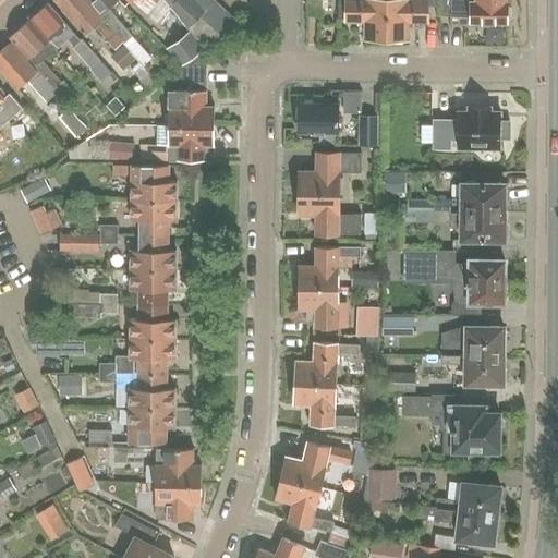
[(52,0),(85,37),(95,29),(113,51),(123,44),(86,0),(52,0)]
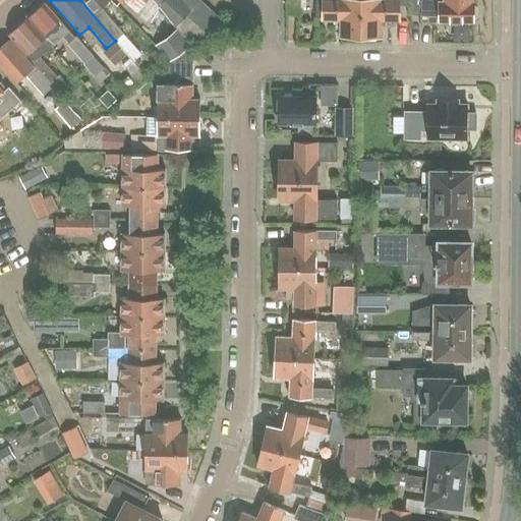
[(101,9),(110,0),(81,0),(118,42),(136,62),(143,56),(101,9)]
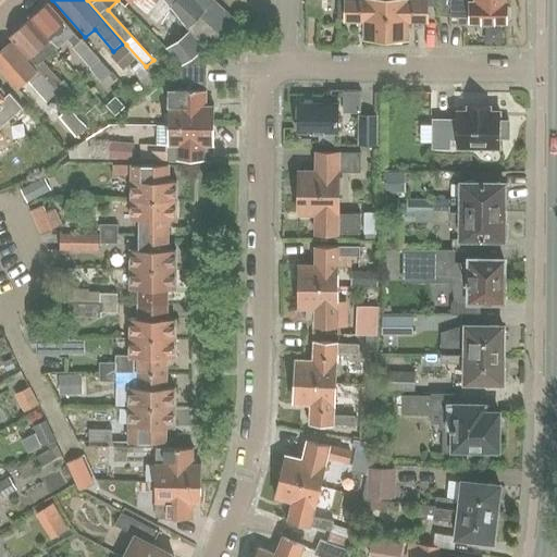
[(131,0),(147,14),(149,11),(158,0),(131,0)]
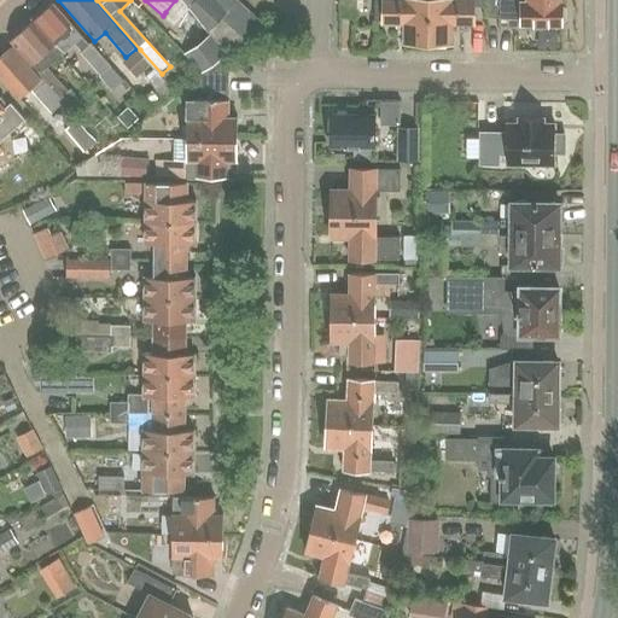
[(181,0),(175,0),(165,12),(175,22),(187,7),(181,0)]
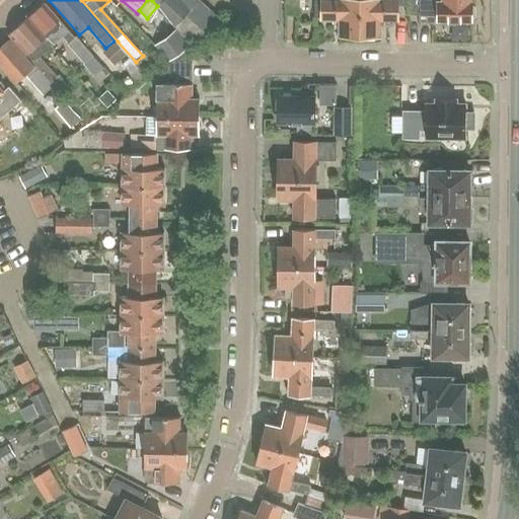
[(152,0),(157,6),(190,46),(191,46),(225,24),(198,0),(152,0)]
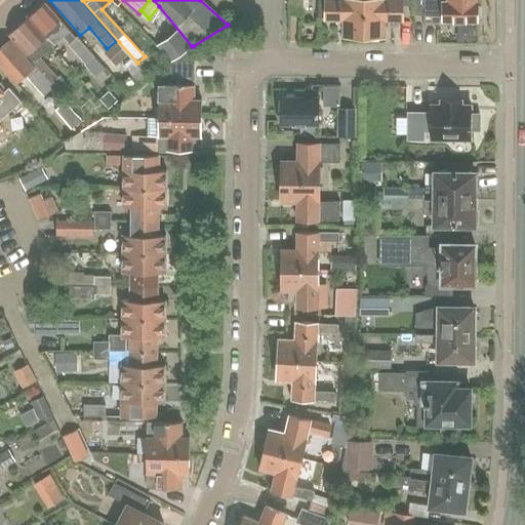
[(300,0),(290,0),(290,15),(300,15),(300,0)]
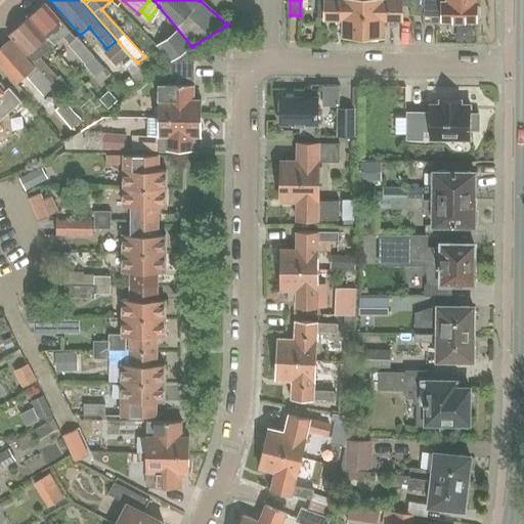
[(363,37),(363,0),(325,0),(318,0),(318,17),(325,17),(325,19),(343,20),(342,37),(363,37)]
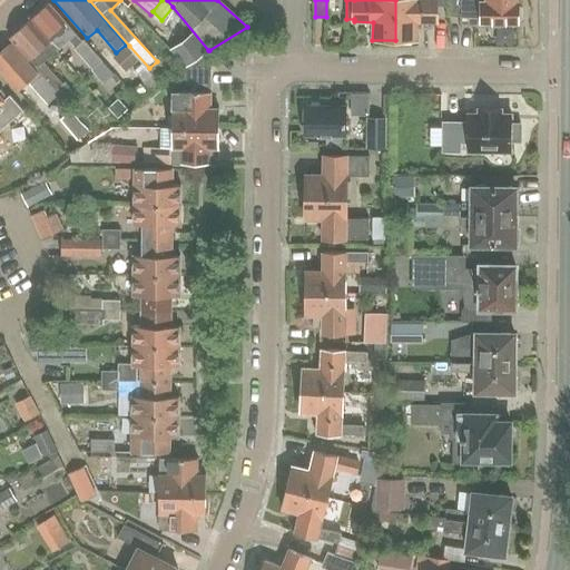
[(395,0),(395,40),(418,40),(418,22),(436,23),(436,0),(395,0)]
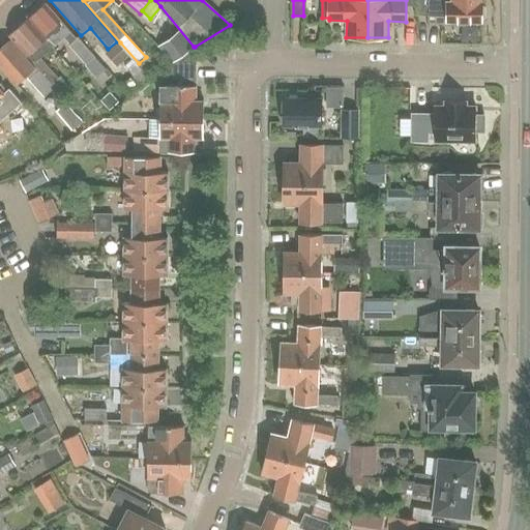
[(417,0),(417,16),(436,16),(436,23),(447,23),(447,24),(465,25),(465,22),(481,22),(481,21),(484,17),(484,7),(481,4),(481,1),(480,0),(417,0)]
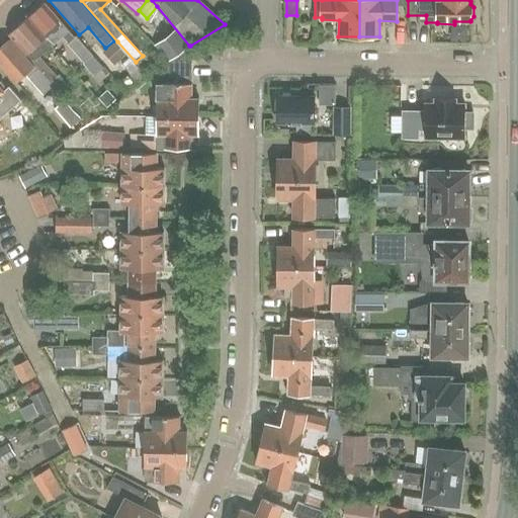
[(27,18),(52,47),(69,31),(44,4),(27,18)]
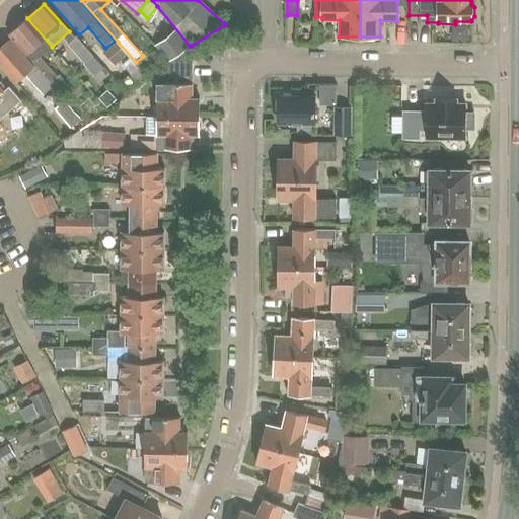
[(41,57),(52,47),(27,18),(9,34),(52,83),(59,77),(41,57)]
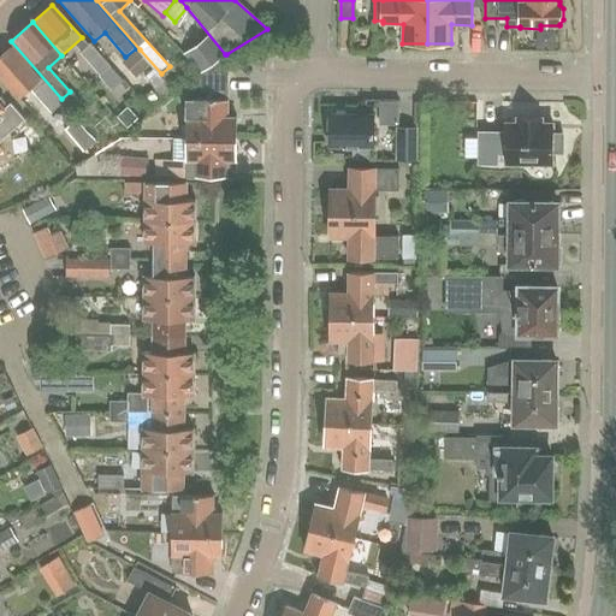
[(199,73),(223,53),(207,34),(182,53),(199,73)]
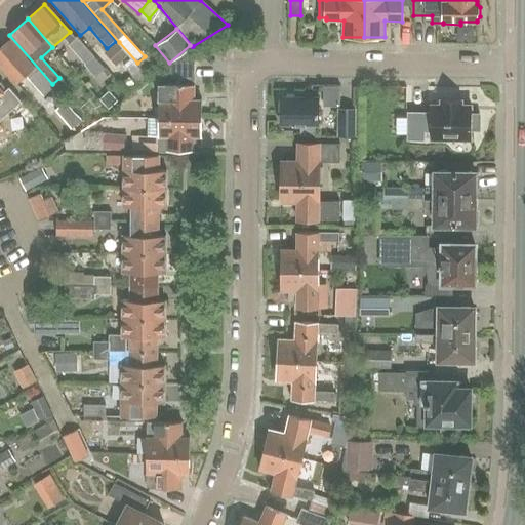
[(93,56),(77,38),(69,45),(85,65),(93,56)]
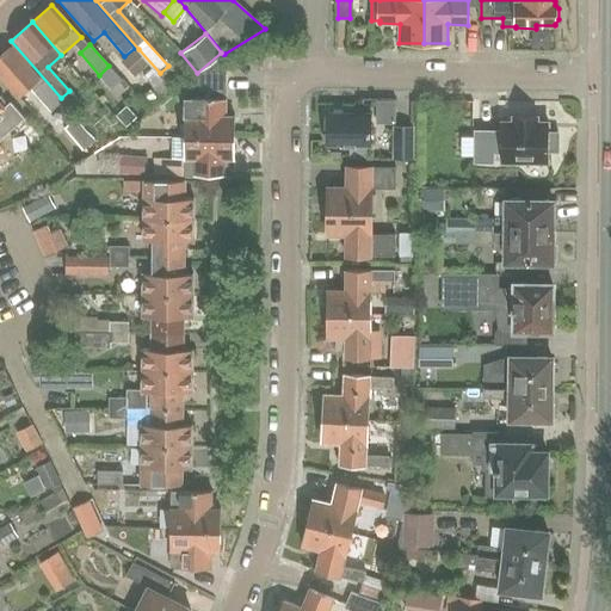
[(39,79),(12,47),(0,56),(0,75),(19,98),(30,88),(50,112),(62,102),(41,78),(39,79)]
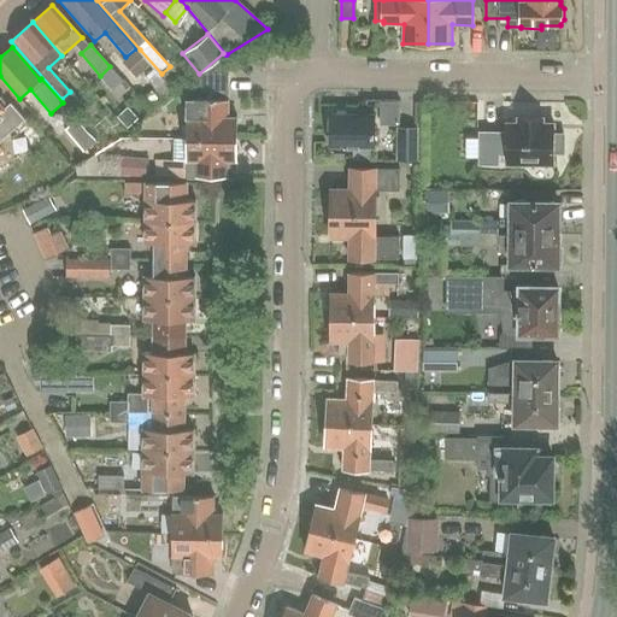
[(137,50),(125,60),(140,76),(151,65),(139,51),(137,50)]
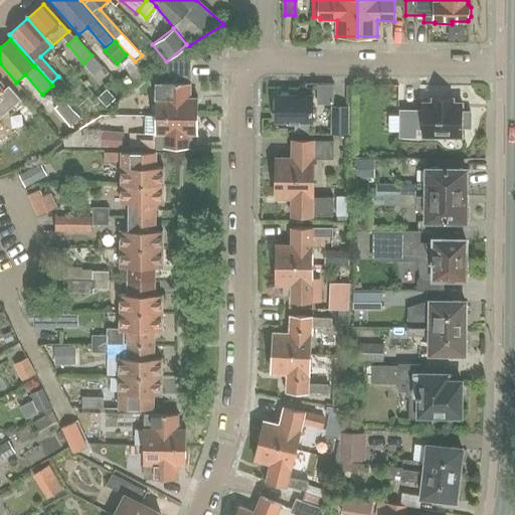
[(156,116),(198,117),(198,99),(190,99),(190,45),(189,45),(188,45),(167,62),(166,74),(156,74),(156,84),(156,116)]
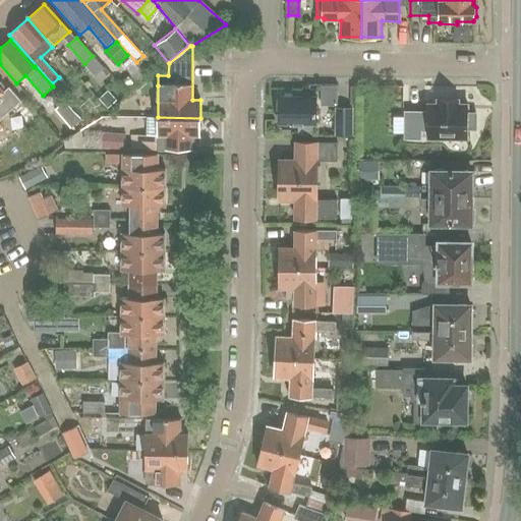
[(129,58),(121,64),(136,84),(145,78),(137,69),(138,68),(129,58)]
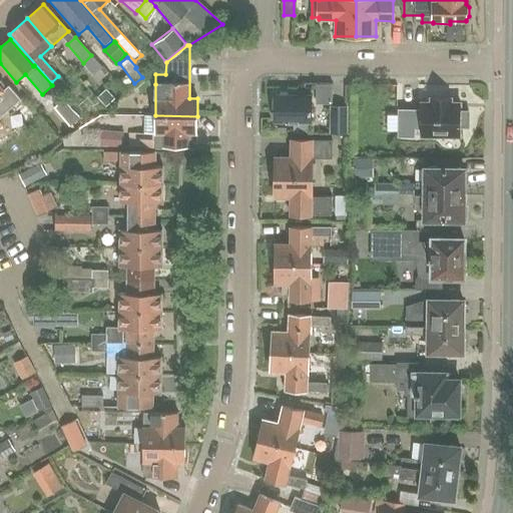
[(124,89),(131,83),(125,77),(119,83),(124,89)]
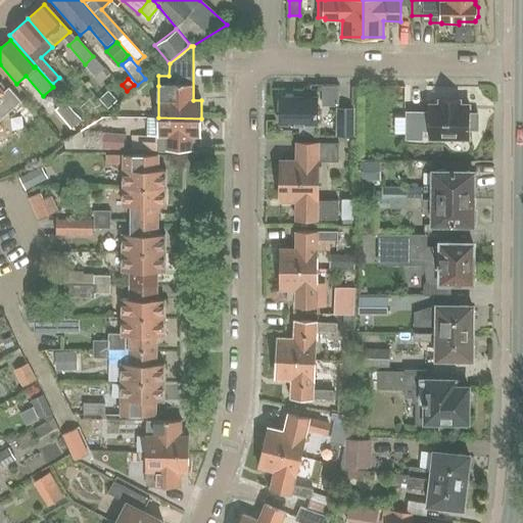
[(4,92),(0,87),(0,120),(20,102),(9,88),(4,92)]
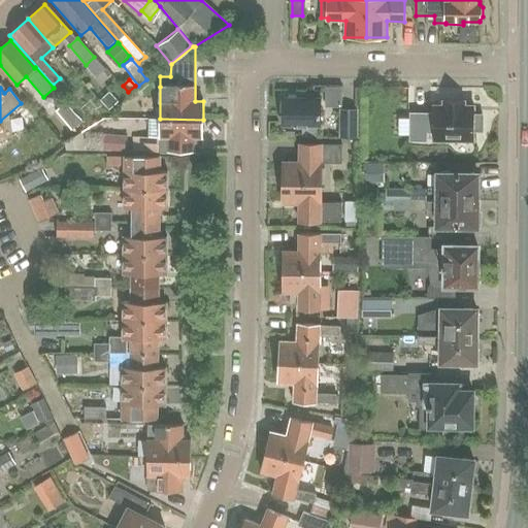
[(118,101),(108,92),(100,101),(108,110),(118,101)]
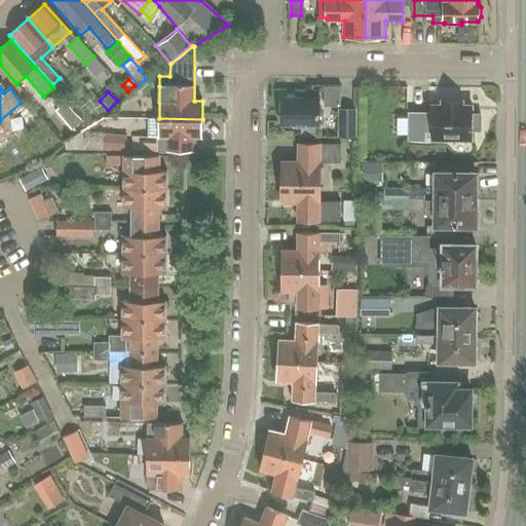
[(301,137),(316,137),(316,126),(318,126),(318,99),(283,98),(283,126),(301,126),(301,137)]
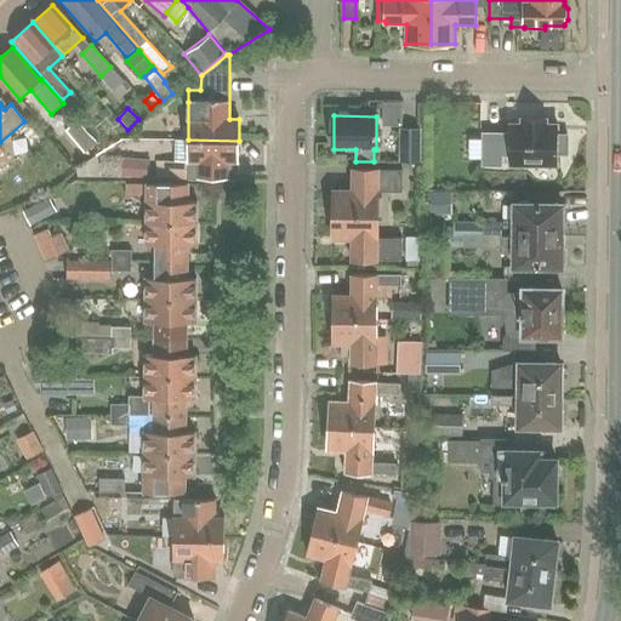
[(483,135),(483,165),(501,165),(501,155),(510,155),(510,165),(557,166),(557,154),(567,155),(567,136),(558,136),(558,125),(546,125),(546,119),(522,119),(522,124),(510,124),(510,135),(483,135)]
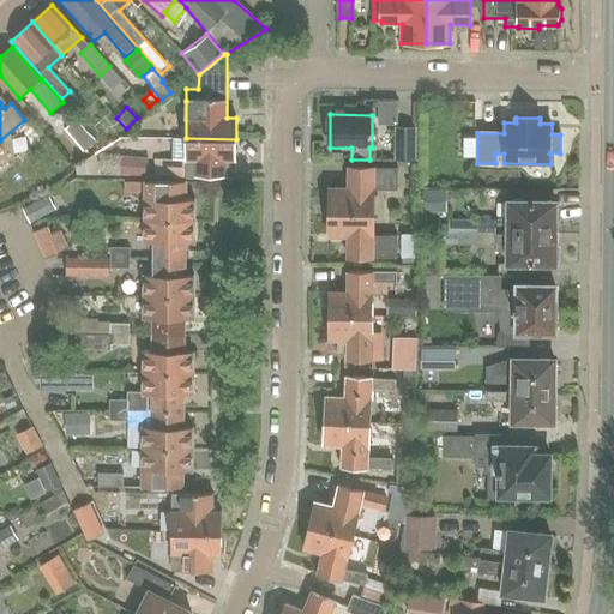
[(77,122),(66,131),(85,152),(95,144),(77,122)]
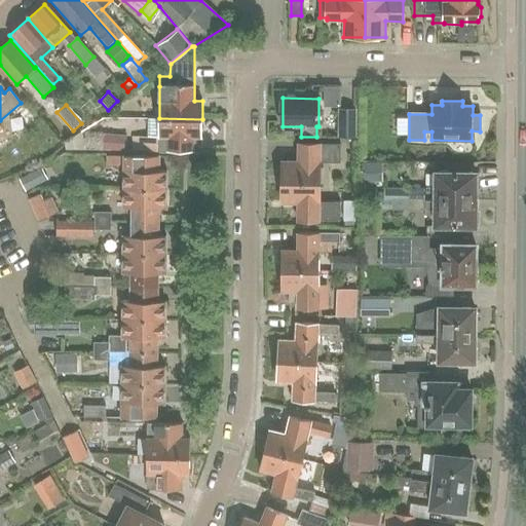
[(357,139),(357,109),(338,109),(338,139),(357,139)]
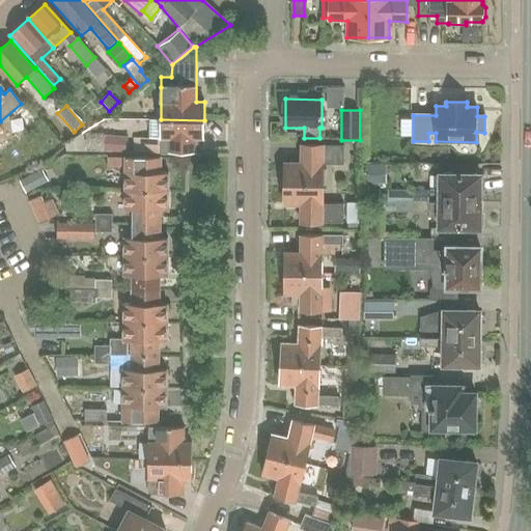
[(204,139),(204,120),(161,119),(161,121),(149,121),(149,139),(137,139),(137,152),(161,152),(161,154),(196,154),(196,139),(204,139)]
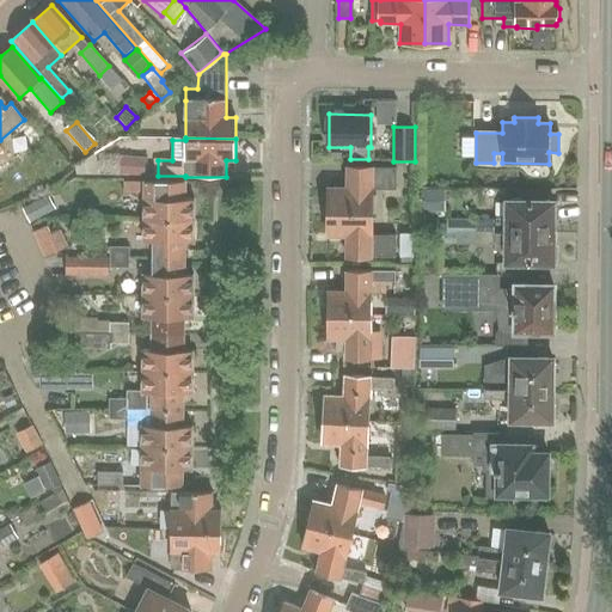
[(145,158),(120,155),(118,173),(144,176),(145,158)]
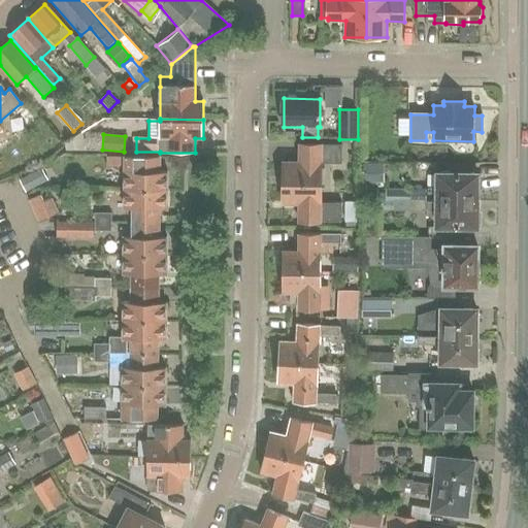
[(342,165),(342,154),(342,145),(300,144),(299,162),(284,162),(283,203),(299,203),(299,222),(340,222),(340,202),(321,202),(322,165),(342,165)]
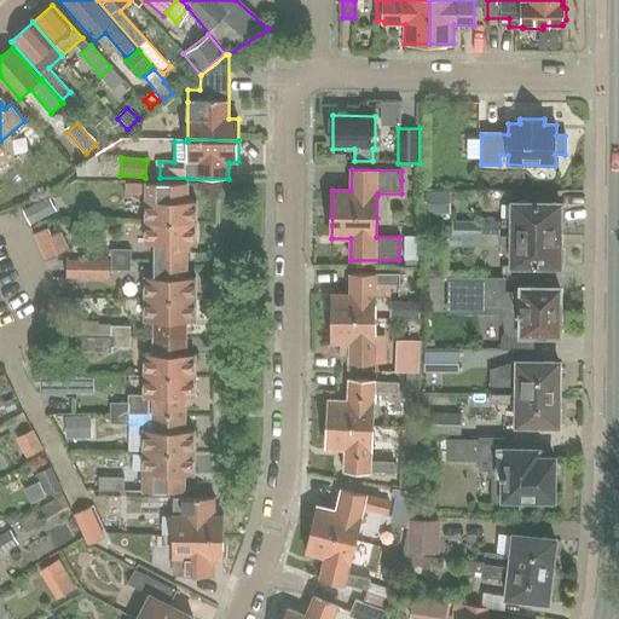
[(145,223),(196,224),(197,202),(187,202),(187,184),(146,184),(146,185),(146,197),(145,223)]
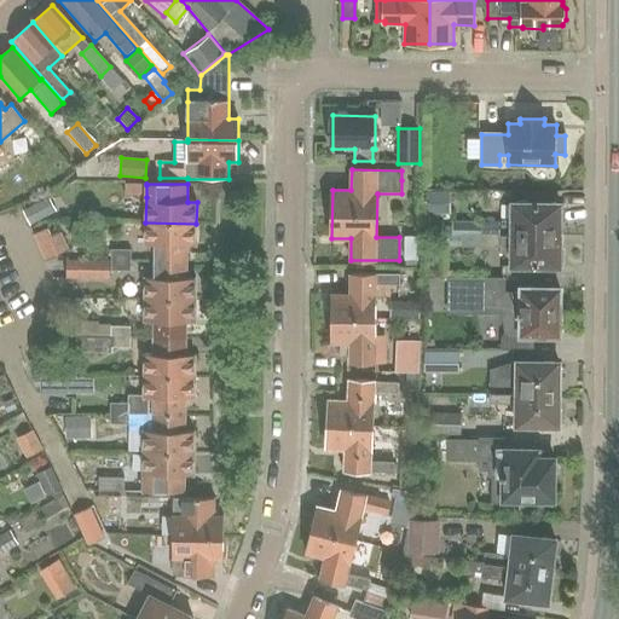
[(146,197),(146,185),(126,185),(125,197),(146,197)]
